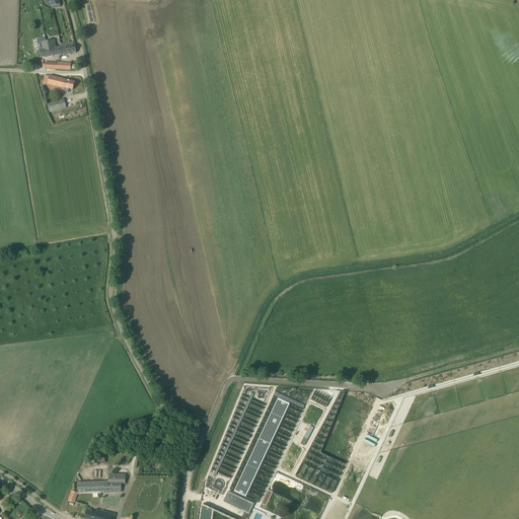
[(52,48),(55,48),(54,40),(41,42),(43,49),(40,50),(41,58),(54,56),(52,48)]
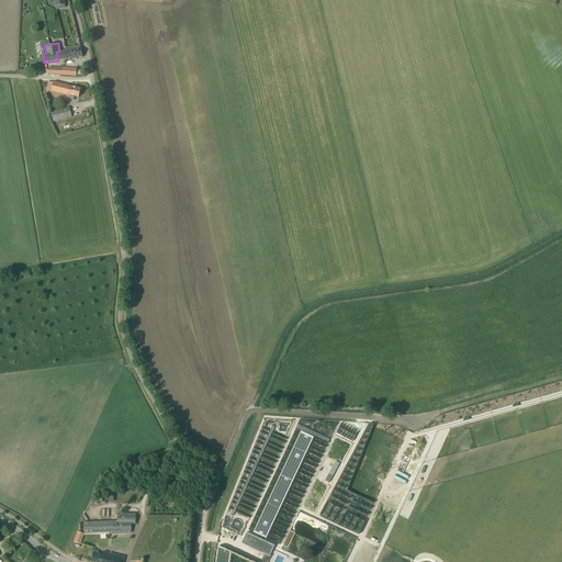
[(66,51),(67,59),(82,57),(81,48),(66,51)]
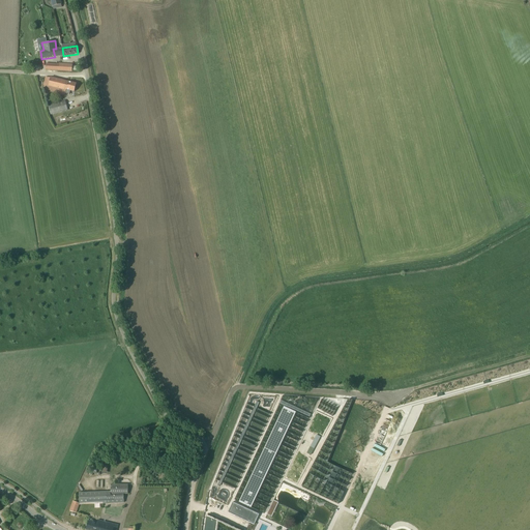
[(53,49),(55,57),(63,56),(62,48),(56,49),(53,49)]
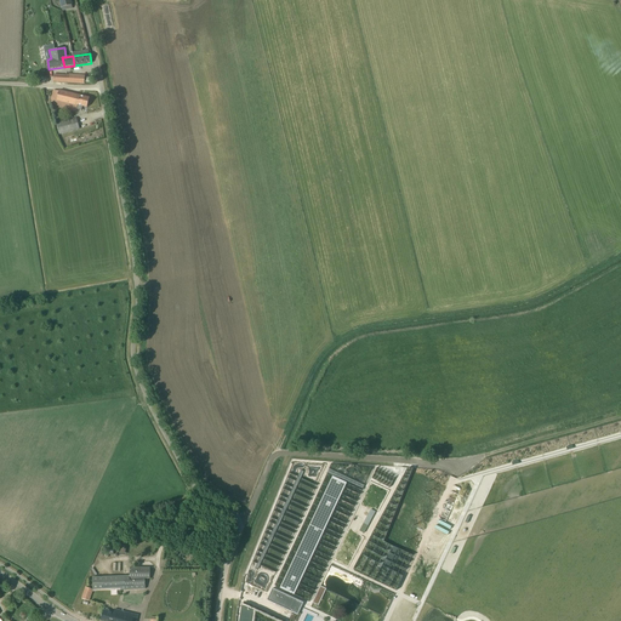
[(87,108),(90,98),(60,91),(58,91),(53,90),(51,100),(52,100),(51,104),(56,106),(55,107),(75,112),(77,109),(81,110),(83,107),(87,108)]
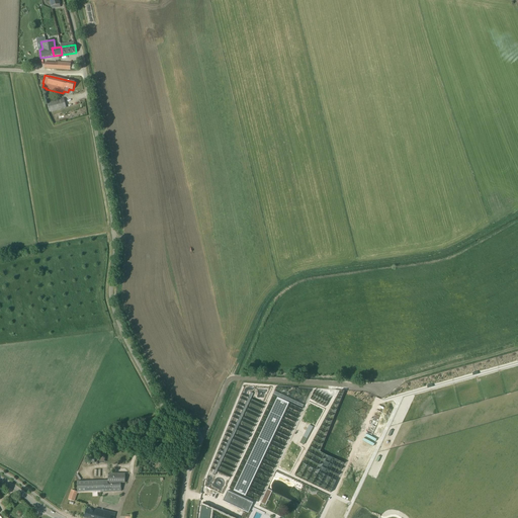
[(66,107),(64,98),(47,103),(50,111),(66,107)]
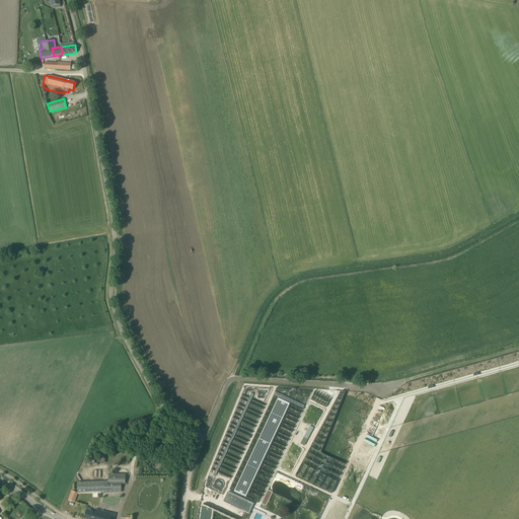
[(235,489),(234,492),(245,497),(248,492),(250,488),(252,483),(254,478),(257,472),(258,469),(262,463),(264,459),(266,454),(268,450),(271,445),(272,441),(275,435),(277,432),(279,426),(281,422),(284,417),(285,413),(288,408),(290,403),(302,410),(305,405),(290,398),(275,391),(273,396),(278,398),(277,400),(276,401),(275,402),(275,404),(274,405),(273,409),(272,410),(272,412),(270,414),(270,416),(269,417),(268,420),(267,421),(266,423),(265,425),(265,427),(264,428),(263,431),(262,432),(261,433),(260,436),(258,437),(258,439),(257,441),(256,443),(255,444),(254,447),(253,448),(253,450),(251,452),(251,454),(250,455),(249,458),(248,459),(248,461),(246,463),(246,465),(245,466),(244,469),(243,470),(242,472),(241,474),(241,476),(240,477),(239,480),(238,482),(237,483),(236,486),(235,487),(235,489)]
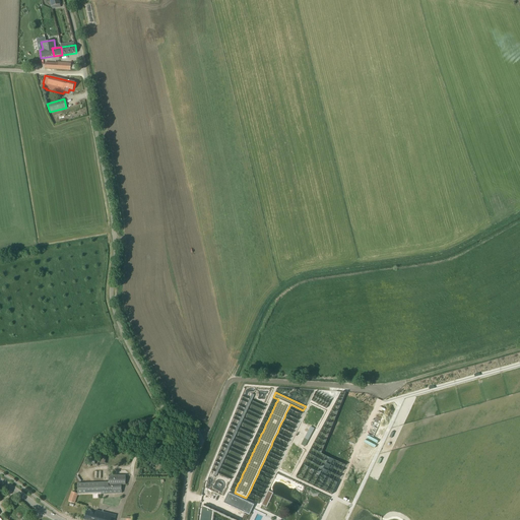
[(215,472),(213,475),(215,476),(217,473),(220,467),(221,464),(224,458),(226,455),(229,450),(231,446),(233,440),(235,437),(238,431),(239,428),(242,421),(243,418),(246,412),(248,409),(250,403),(252,400),(254,395),(252,393),(249,399),(248,402),(245,408),(244,411),(241,417),(239,420),(237,427),(235,430),(233,436),(231,439),(228,445),(226,448),(223,454),(222,457),(219,463),(217,466),(215,472)]
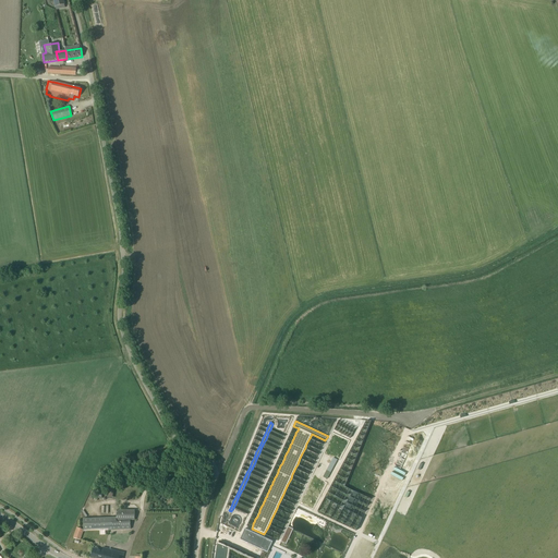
[(327,480),(337,460),(334,458),(328,468),(323,477),(326,478),(327,480)]
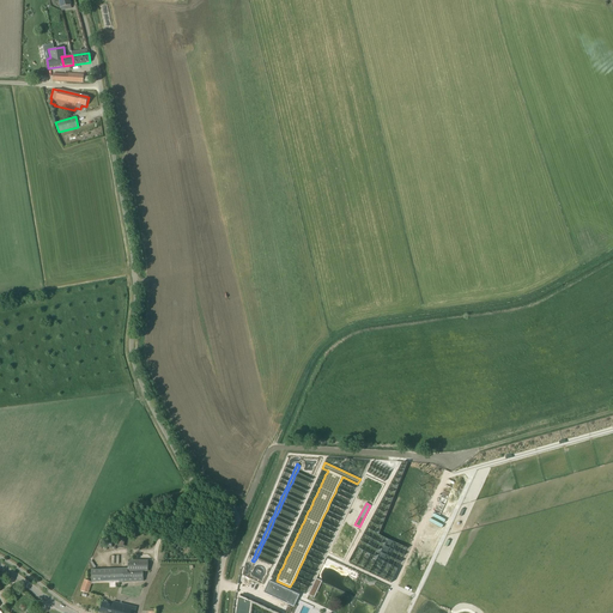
[(119,582),(131,582),(144,581),(143,571),(147,571),(147,560),(128,560),(128,569),(91,570),(91,582),(119,581),(119,582)]
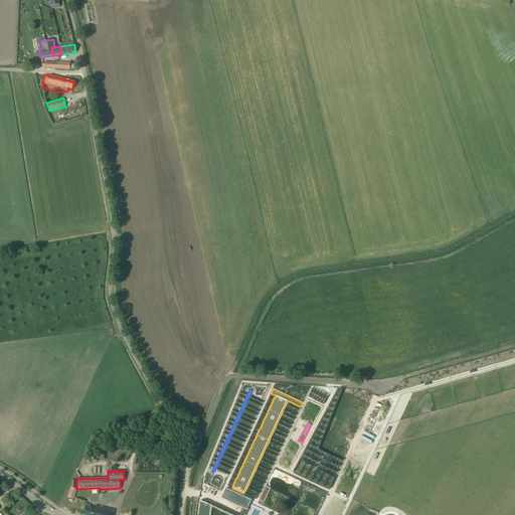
[(266,486),(260,500),(264,502),(270,489),(266,486)]
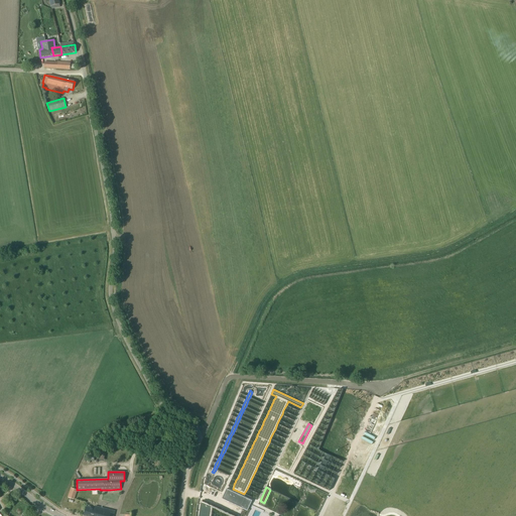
[(77,490),(72,488),(68,497),(74,499),(77,490)]
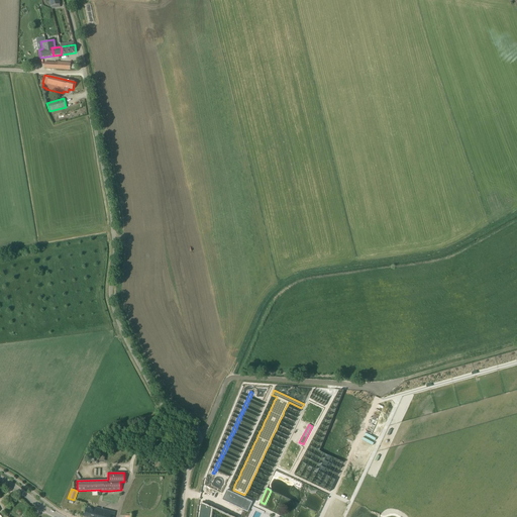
[(236,495),(228,491),(226,495),(234,499),(236,495)]
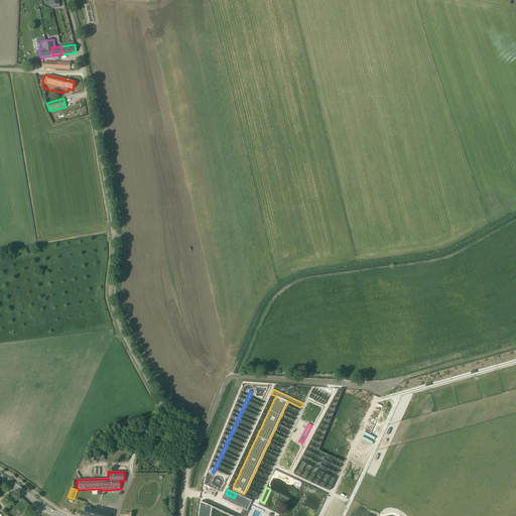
[(87,506),(87,507),(86,507),(84,515),(87,515),(113,515),(115,511),(95,506),(95,509),(91,509),(92,508),(91,506),(88,506),(87,506)]
